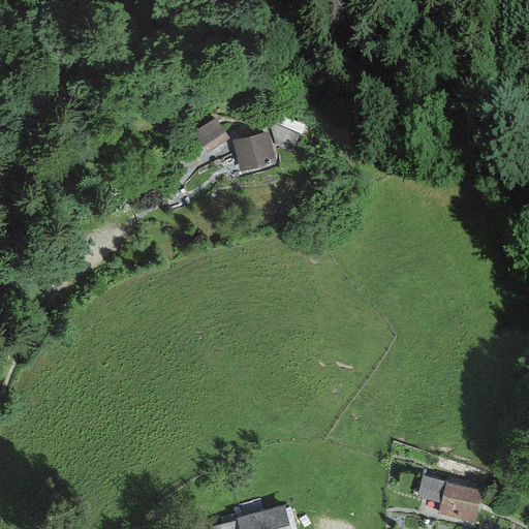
[(194,134),(201,145),(220,133),(213,123),(194,134)]
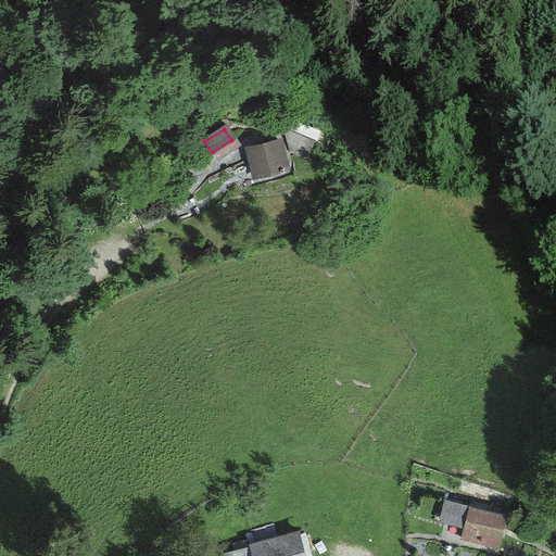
[(245,149),(252,176),(281,168),(275,142),(245,149)]
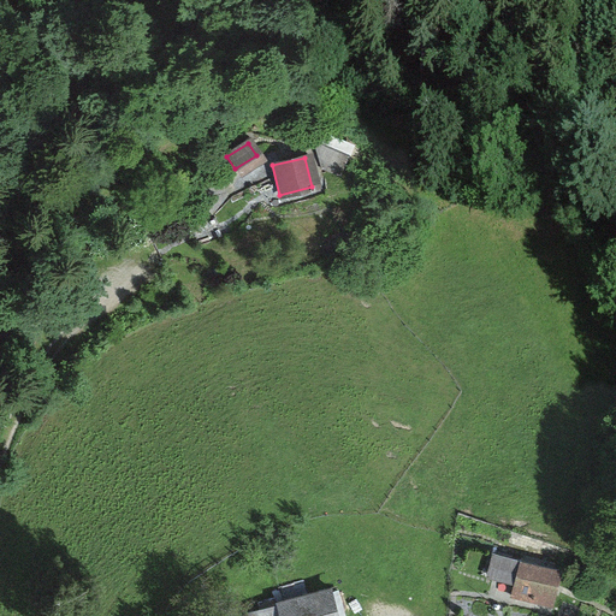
[(344,252),(357,252),(359,238),(345,237),(344,252)]
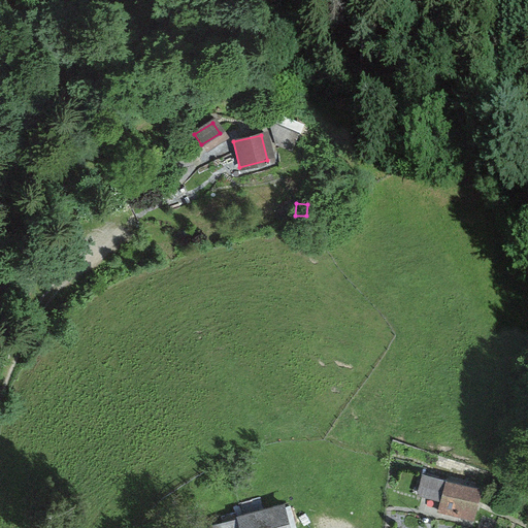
[(436,510),(468,518),(475,489),(420,474),(416,492),(439,498),(436,510)]
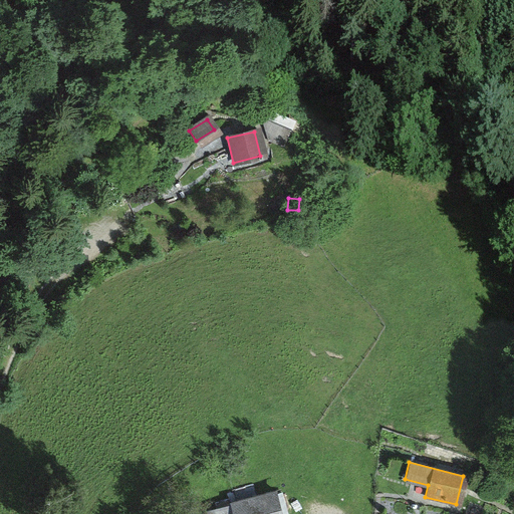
[(204,511),(205,513),(279,513),(273,492),(204,511)]
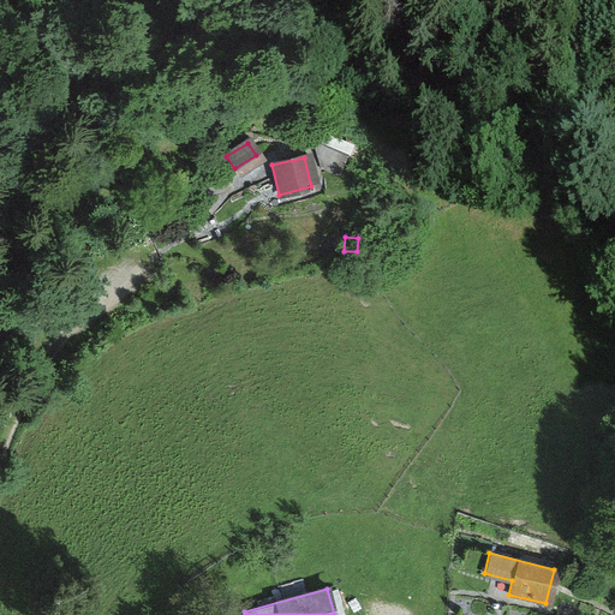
All buildings are outlined.
